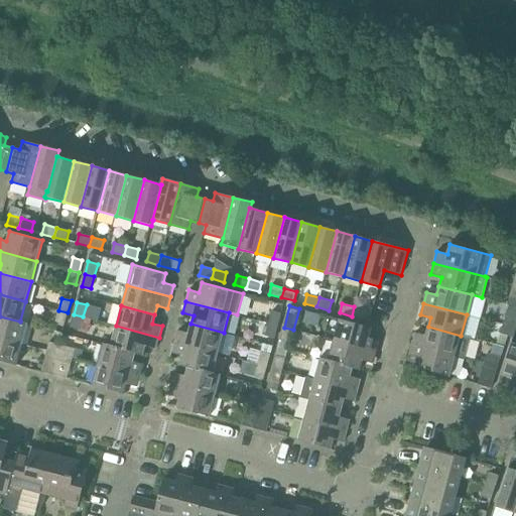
[(354,306),(352,316),(364,319),(367,310),(354,306)]
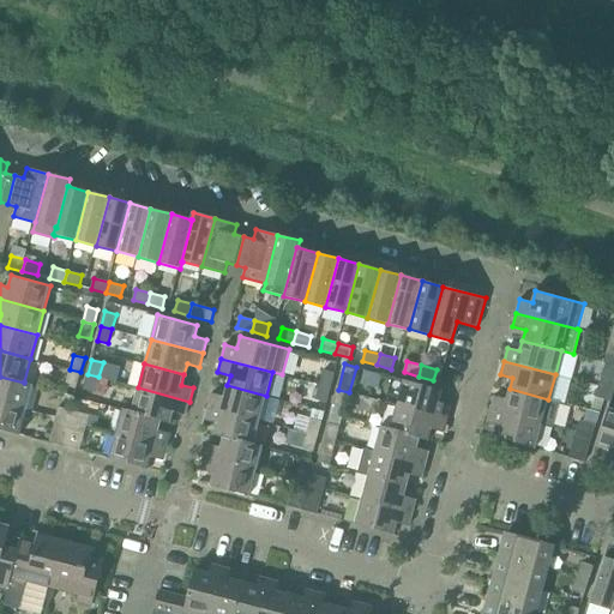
[(80,372),(70,369),(66,384),(77,387),(80,372)]
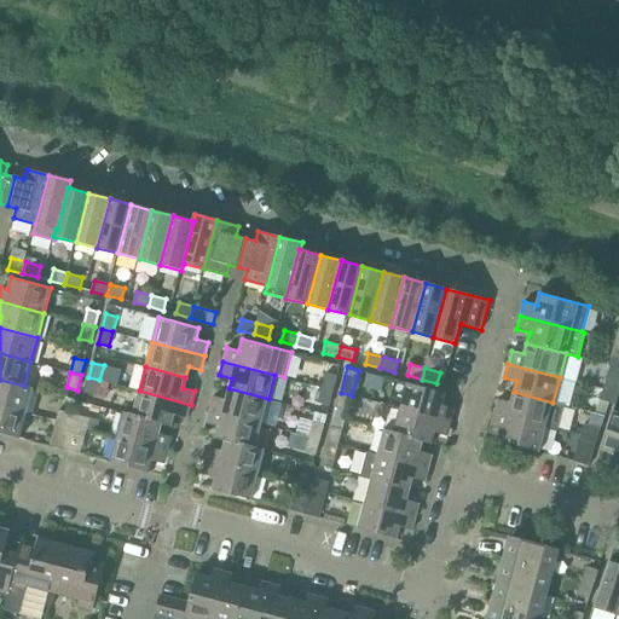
[(327,372),(323,388),(334,391),(337,376),(327,372)]
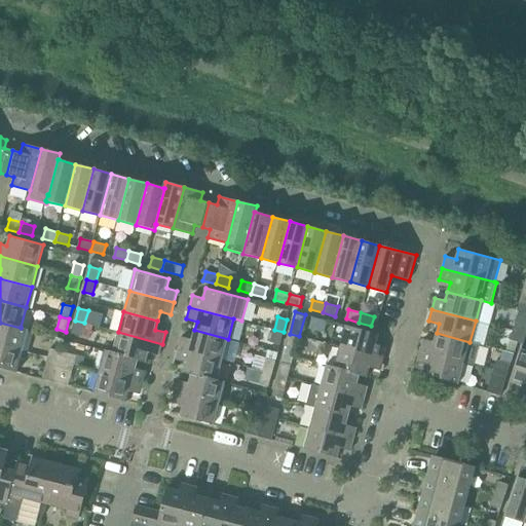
[(84,323),(75,321),(72,333),(81,336),(84,323)]
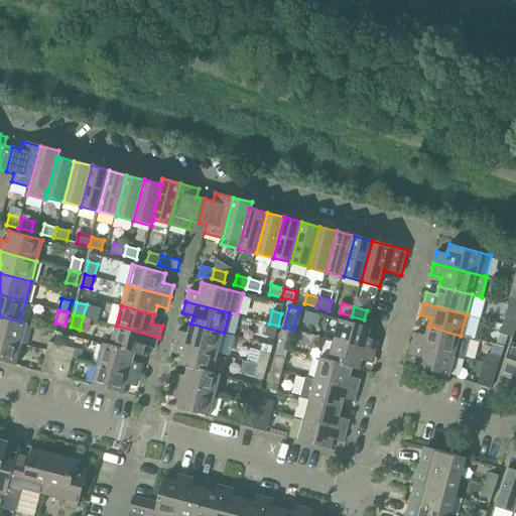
[(515,318),(506,315),(503,325),(515,328),(515,318)]
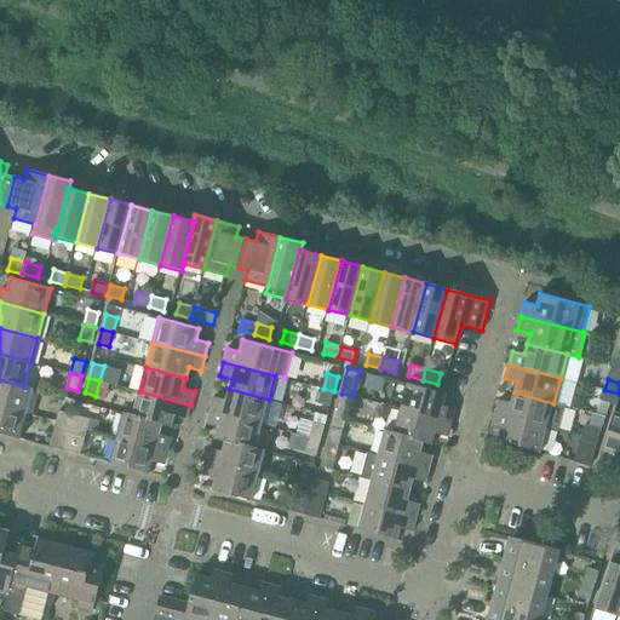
[(0,406),(27,414),(34,389),(24,385),(24,386),(0,380),(0,406)]
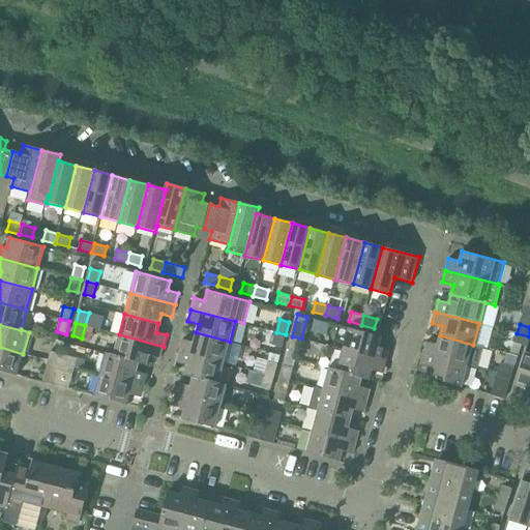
[(382,336),(341,325),(334,348),(343,350),(387,361),(390,350),(380,347),(382,336)]
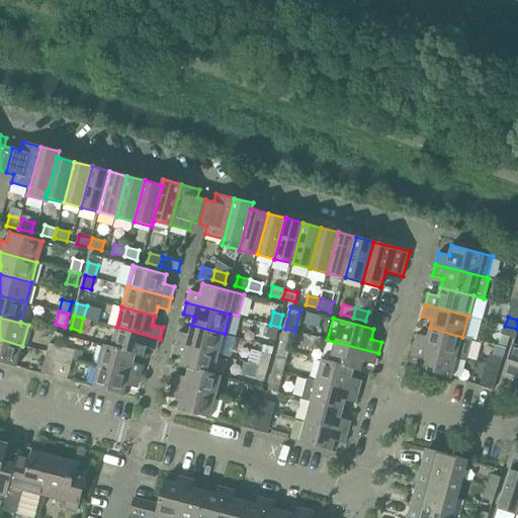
[(179,331),(176,343),(220,354),(225,334),(191,325),(189,334),(179,331)]
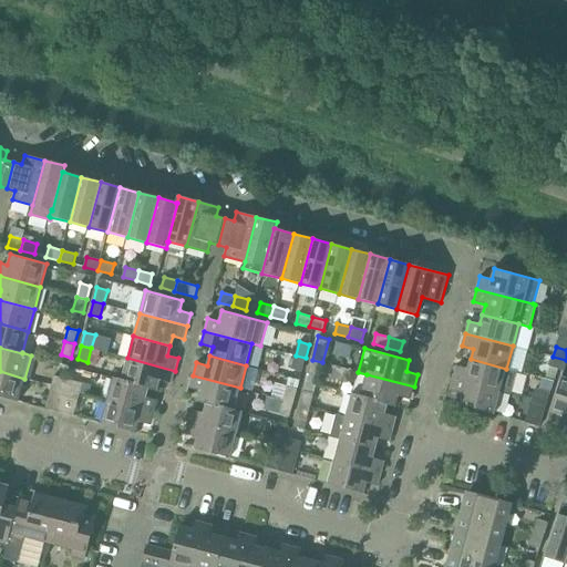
[(306,358),(296,356),(291,369),(302,371),(306,358)]
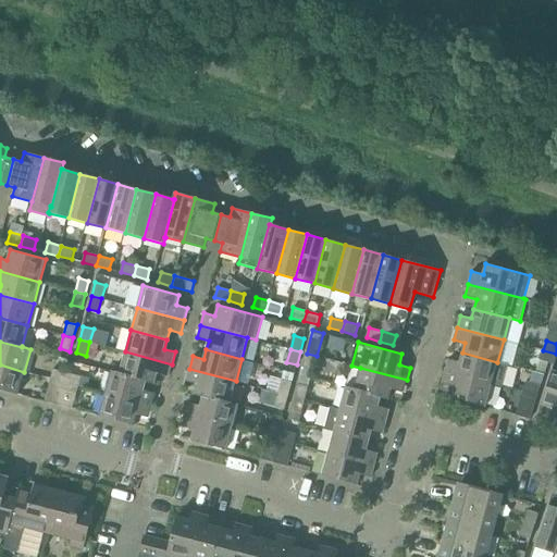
[(556,356),(556,354),(543,350),(541,359),(555,363),(556,356)]
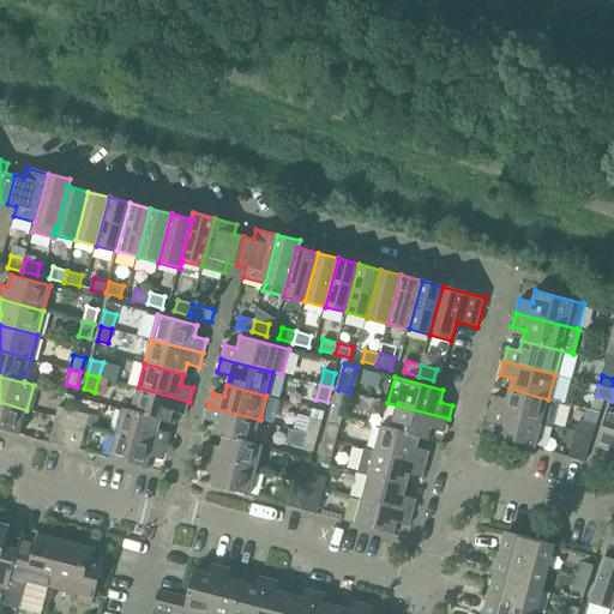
[(138,387),(132,410),(132,411),(162,420),(161,421),(170,423),(174,411),(186,415),(190,402),(138,387)]
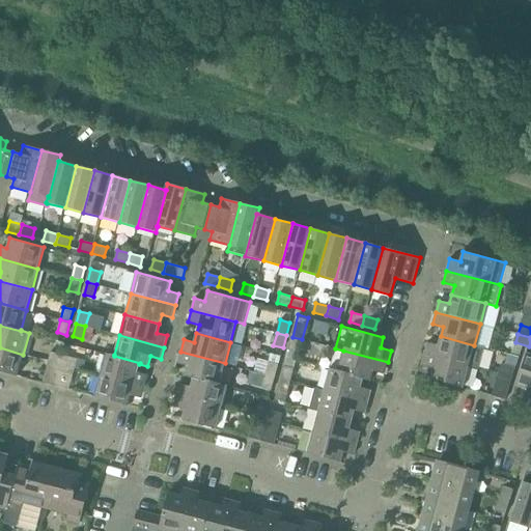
[(427,342),(424,354),(469,366),(479,368),(484,347),(474,345),(441,336),(438,345),(427,342)]
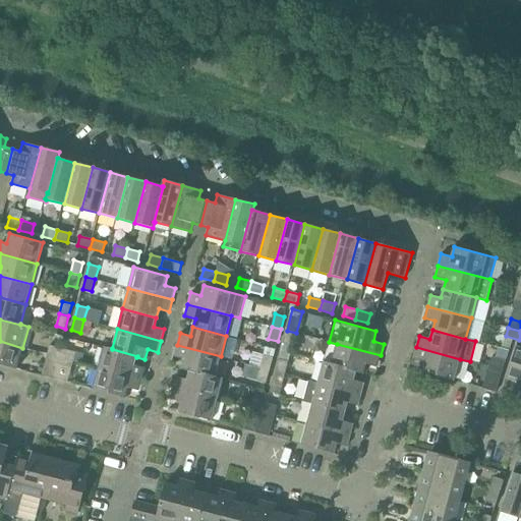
[(296,333),(287,331),(284,343),(293,345),(296,333)]
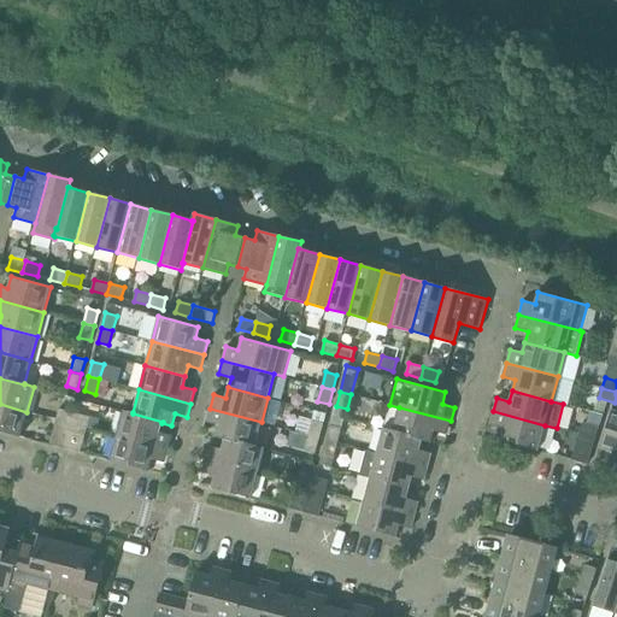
[(27,412),(0,404),(0,432),(21,438),(27,412)]
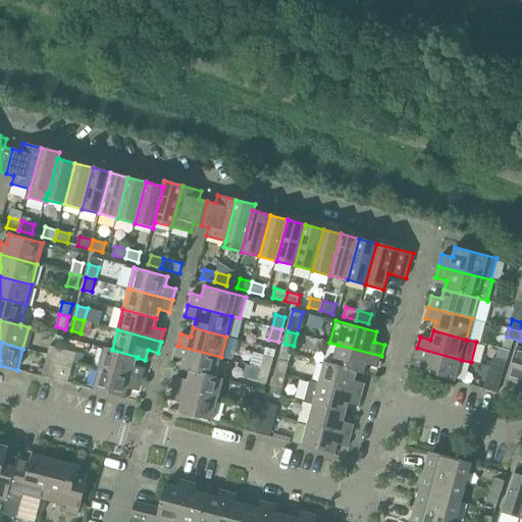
[(337,345),(332,364),(331,365),(358,371),(357,372),(365,374),(368,365),(378,367),(381,356),(337,345)]
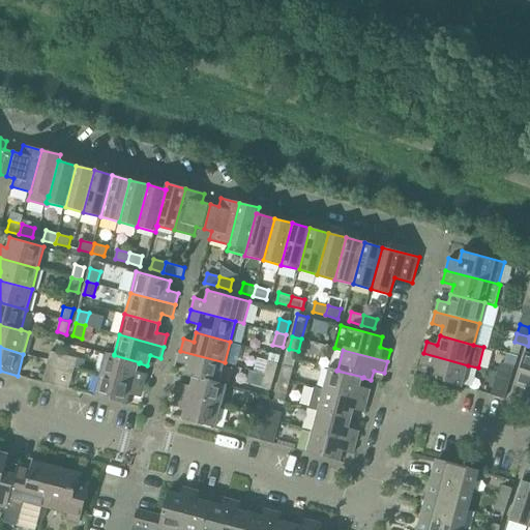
[(51,351),(49,360),(61,363),(64,354),(51,351)]
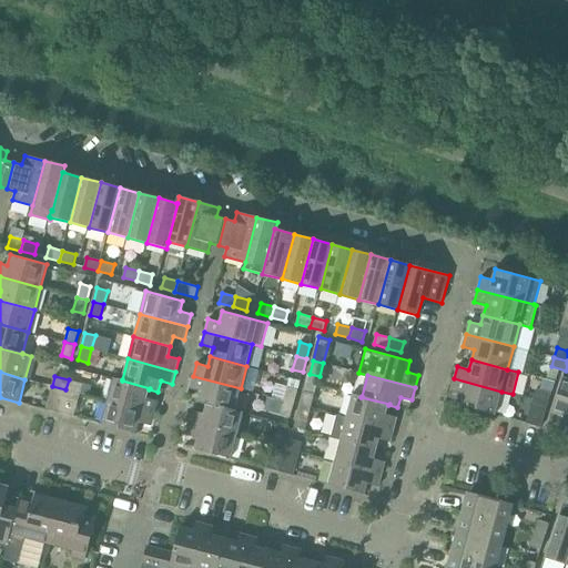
[(198,402),(206,405),(206,404),(234,411),(234,409),(241,388),(193,376),(190,388),(201,392),(198,402)]
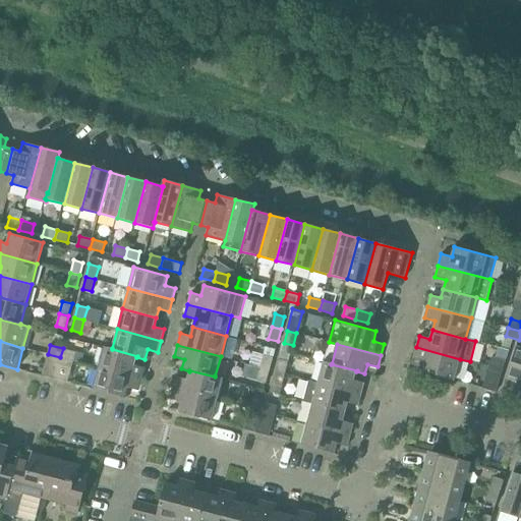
[(104,346),(99,367),(142,380),(146,367),(134,365),(136,357),(137,356),(112,349),(112,348),(104,346)]
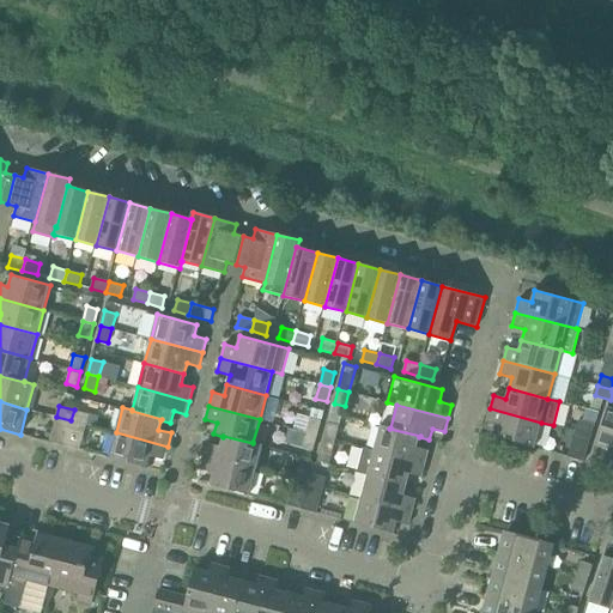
[(604,461),(612,463),(612,407),(608,407),(596,445),(607,449),(604,461)]
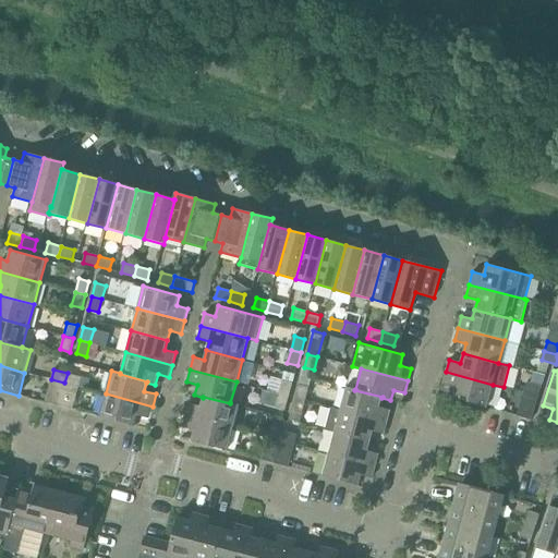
[(284,372),(279,393),(289,396),(295,374),(284,372)]
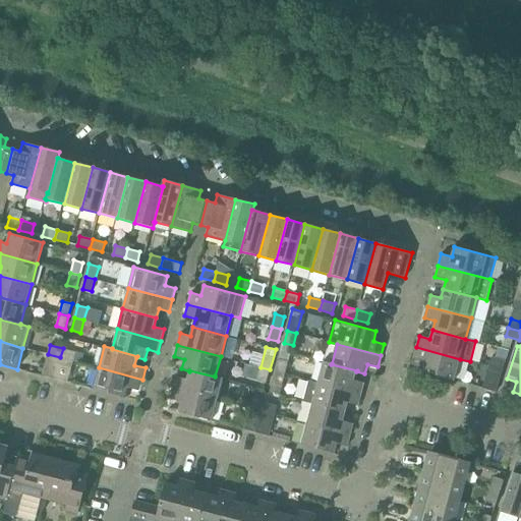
[(460,359),(416,347),(413,358),(423,361),(421,371),(454,381),(460,359)]
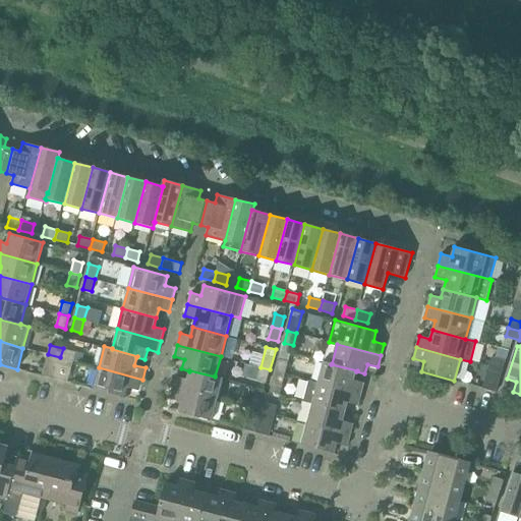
[(63,348),(60,357),(73,360),(76,352),(63,348)]
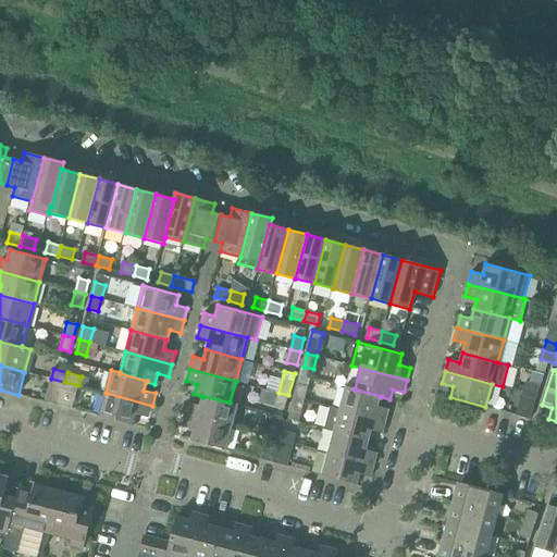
[(45,401),(59,405),(64,382),(51,379),(45,401)]
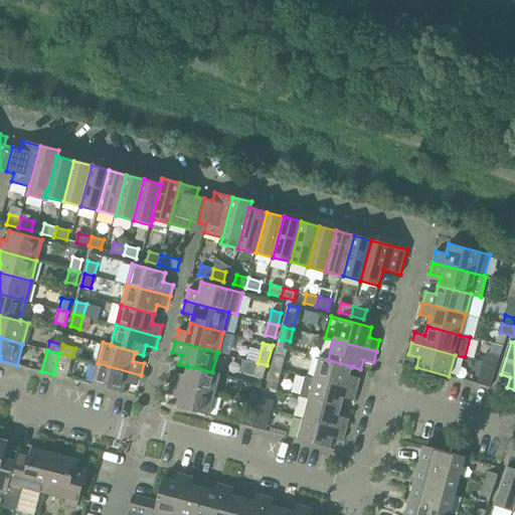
[(487,352),(484,361),(497,365),(500,356),(487,352)]
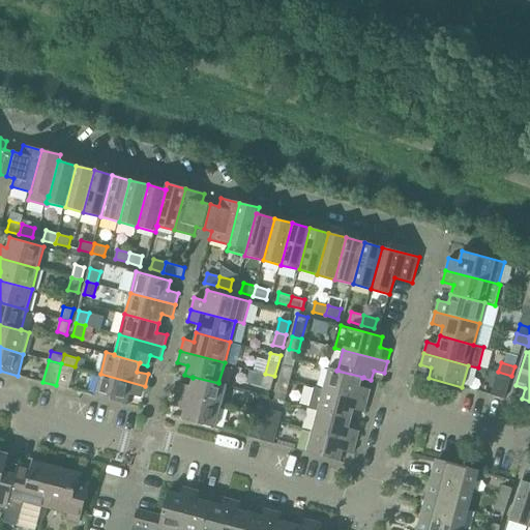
[(61,363),(56,385),(69,389),(75,366),(61,363)]
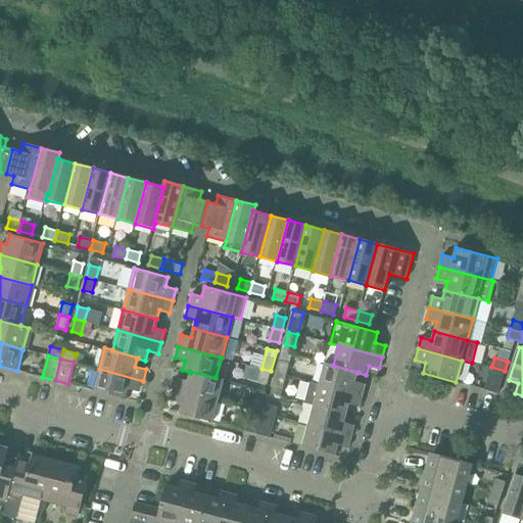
[(280,361),(277,373),(286,375),(290,363),(280,361)]
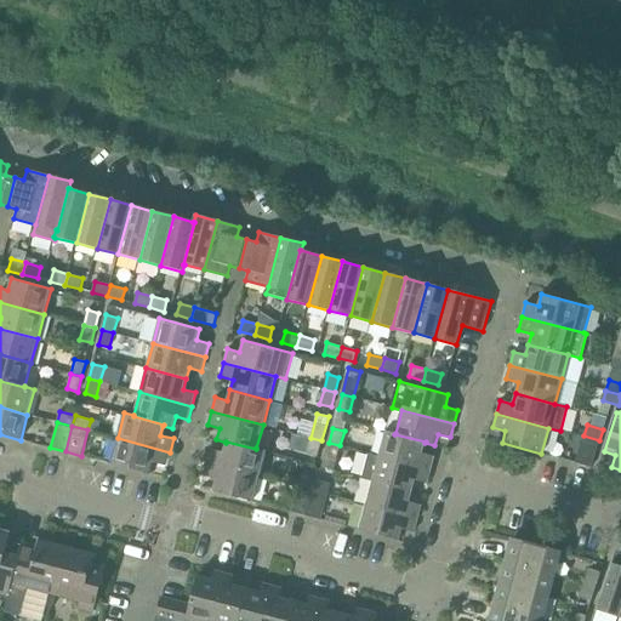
[(386,431),(379,456),(431,469),(434,456),(422,453),(425,443),(426,442),(394,434),(396,433),(386,431)]
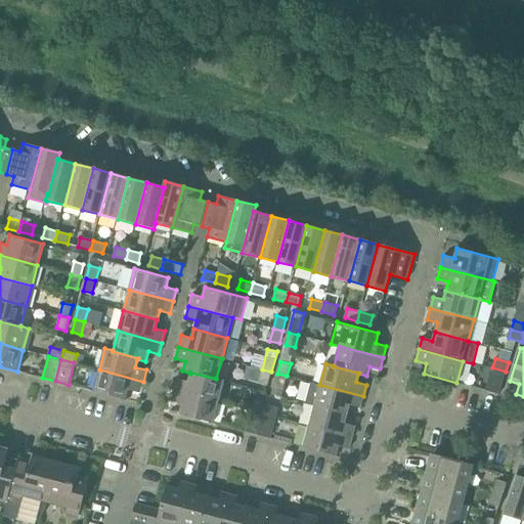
[(506,372),(492,367),(485,390),(498,394),(506,372)]
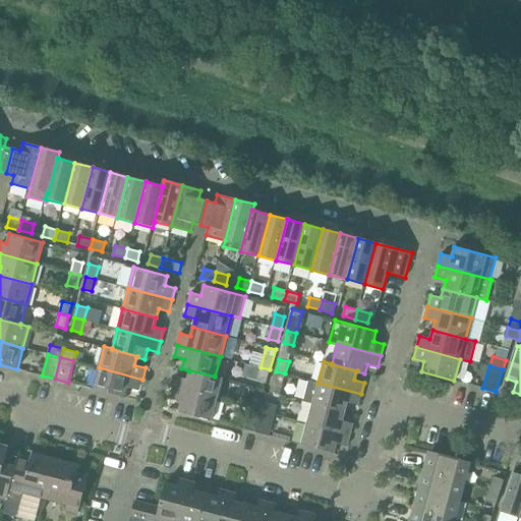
[(142,380),(99,367),(93,389),(126,398),(128,388),(139,391),(142,380)]
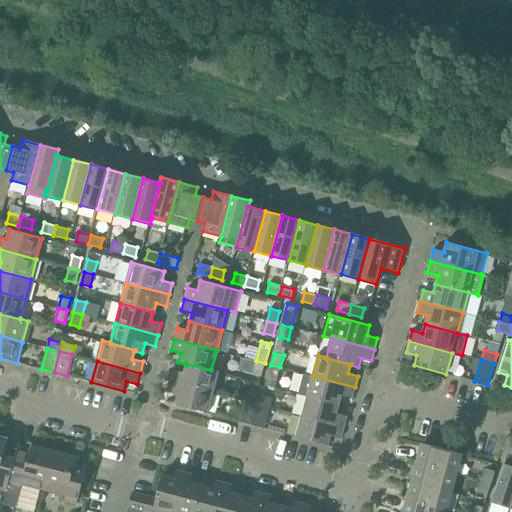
[(265,363),(256,361),(253,373),(262,376),(265,363)]
